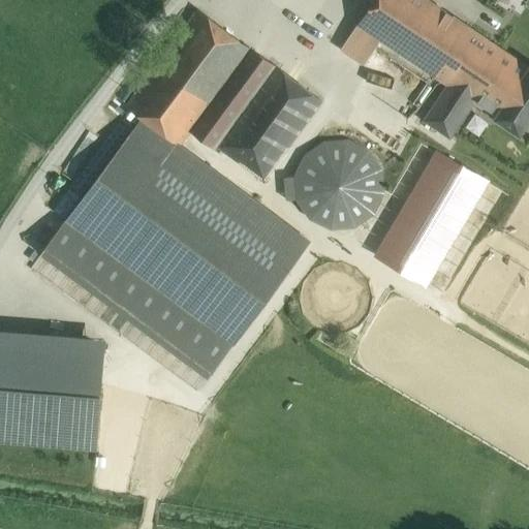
[(447,83),(468,97),(501,49),(428,0),(373,0),(359,23),(380,38),(447,83)]
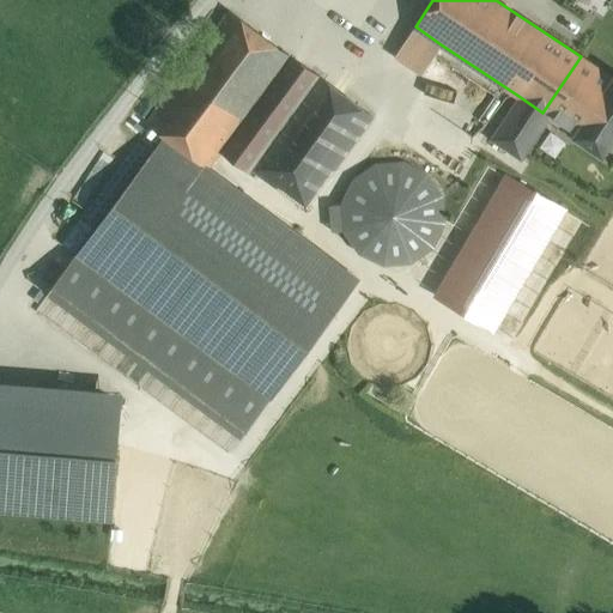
[(229,11),(146,122),(165,137),(208,168),(223,147),(290,56),(229,11)]
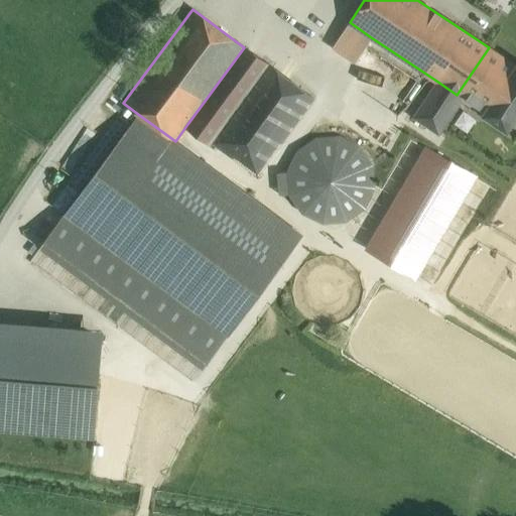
[(371,37),(350,22),(334,44),(356,59),(371,37)]
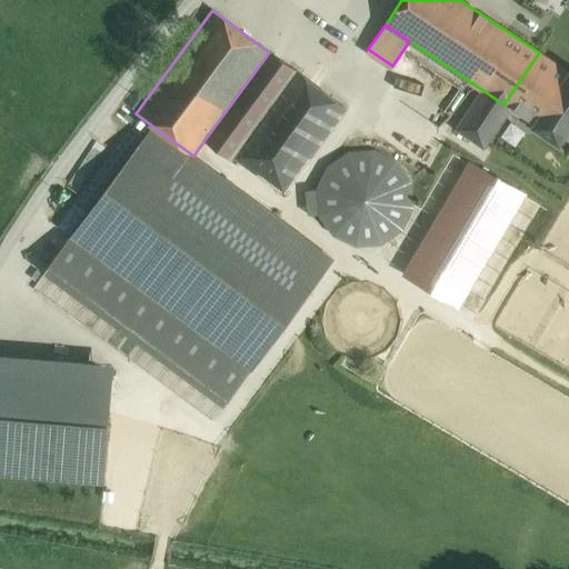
[(269,52),(207,137),(233,157),(296,71),(295,71),(269,52)]
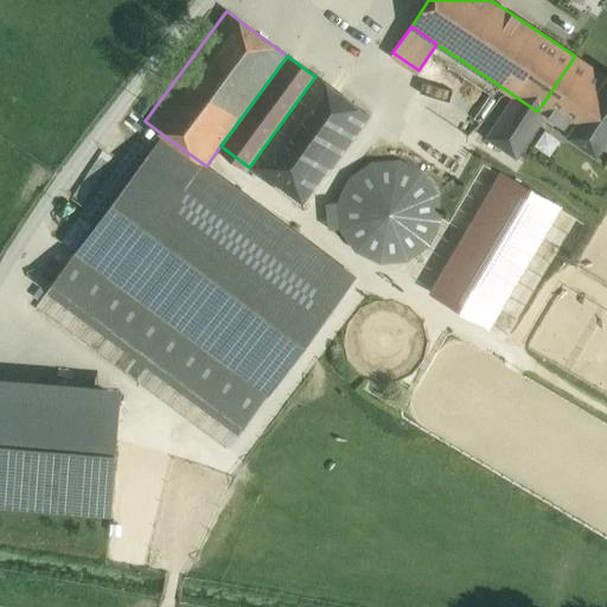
[(606,76),(606,77),(575,56),(537,112),(544,115),(568,132),(567,134),(595,153),(606,136),(606,76)]
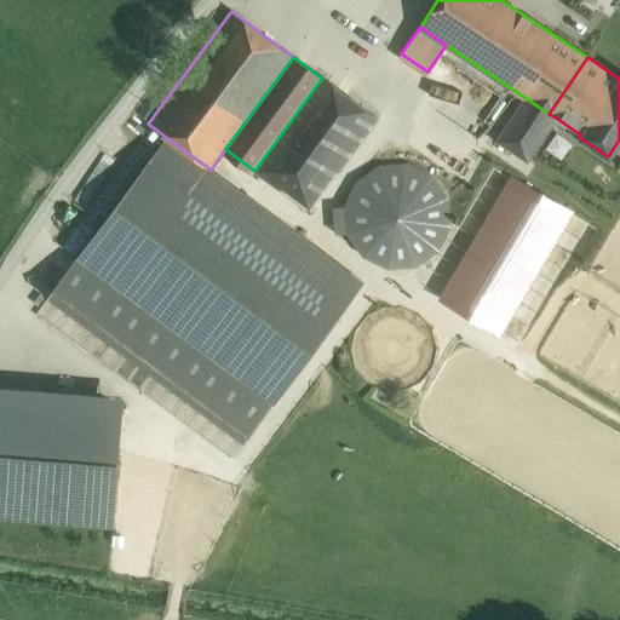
[(322,78),(254,171),(309,211),(374,119),(375,120),(377,118),(322,76),(321,78),(322,78)]
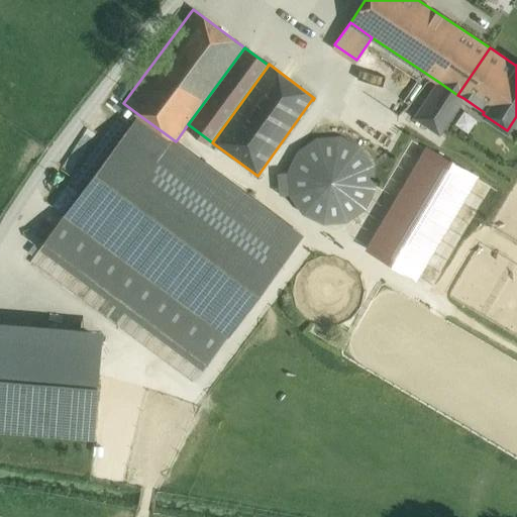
[(457,95),(437,81),(414,116),(440,133),(463,98),(457,95)]
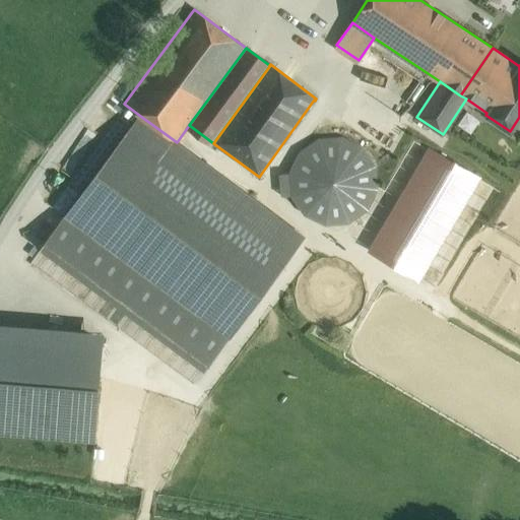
[(177,142),(140,116),(67,213),(231,335),(304,237),(177,142)]
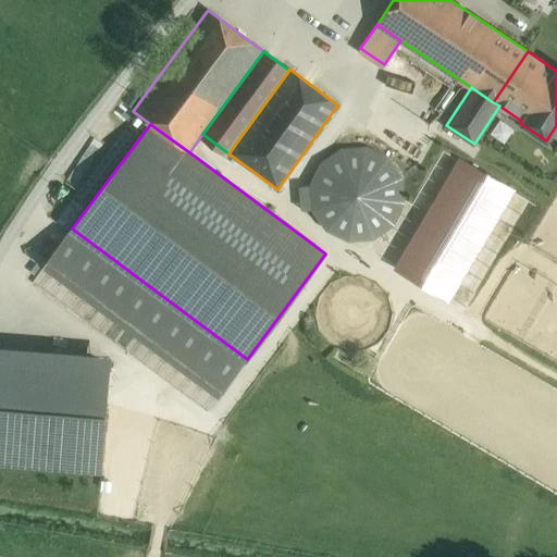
[(366,146),(342,148),(321,162),(310,185),(299,186),(301,210),(312,209),(326,230),(349,239),(373,237),(394,224),(404,201),(403,177),(388,157),(366,146)]
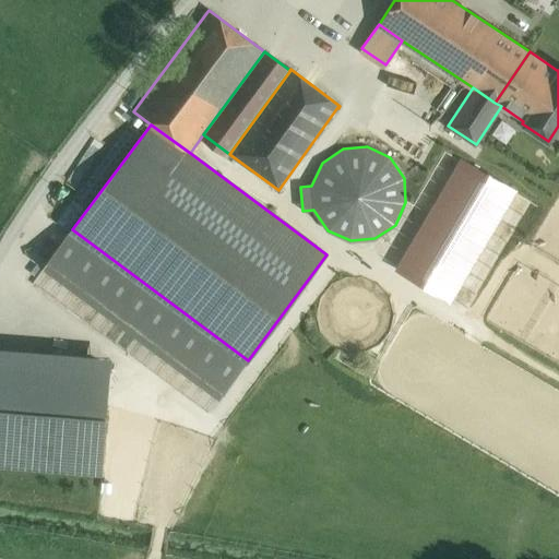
[(466,162),(449,187),(468,200),(485,175),(466,162)]
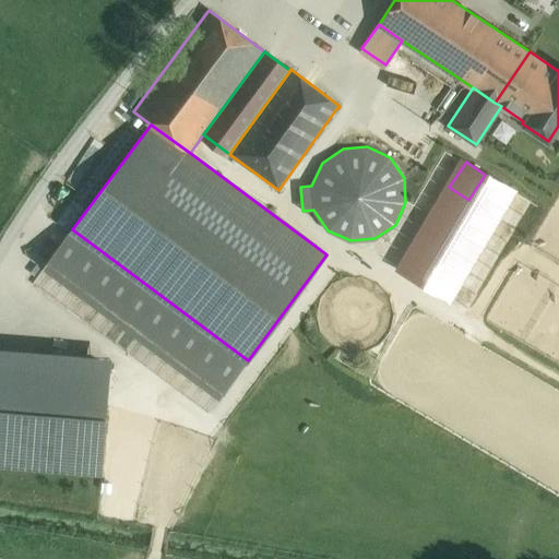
[(468,200),(455,217),(496,247),(521,212),(528,201),(488,171),(485,175),(468,200)]
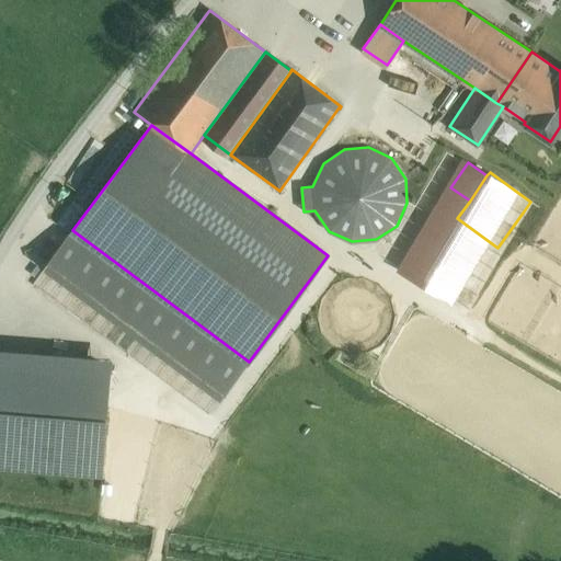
[(560,239),(523,213),(497,248),(536,275),(560,239)]
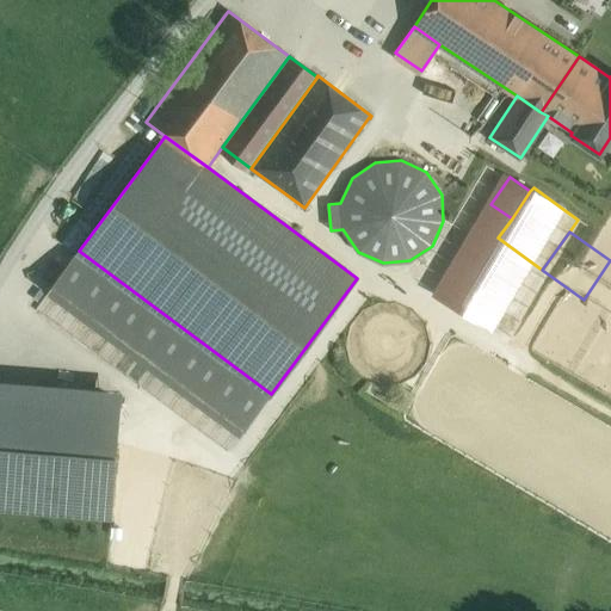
[(267,397),(75,255),(53,285),(245,429),(267,397)]
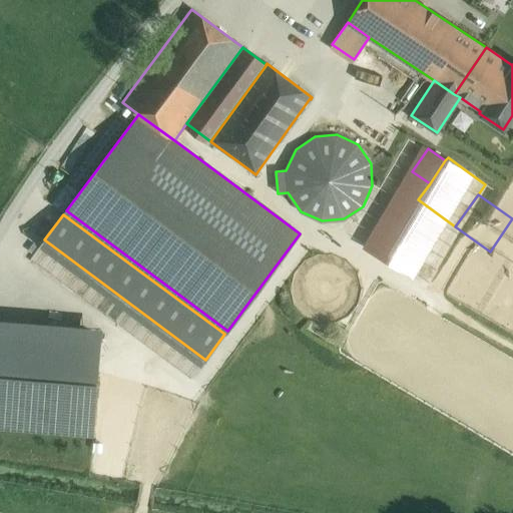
[(96,383),(0,374),(0,426),(92,434),(96,383)]
